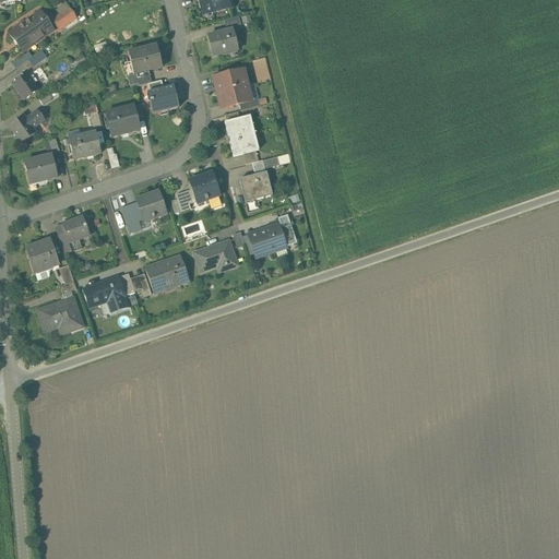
[(226,0),(197,0),(201,15),(229,9),(226,0)]
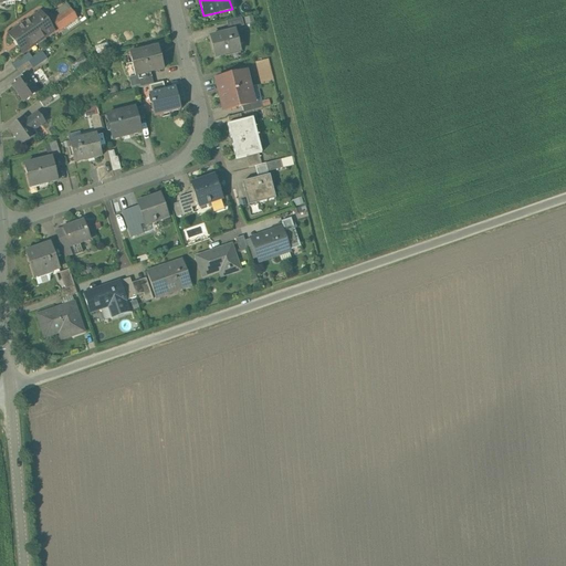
[(69,9),(53,21),(60,31),(76,19),(69,9)]
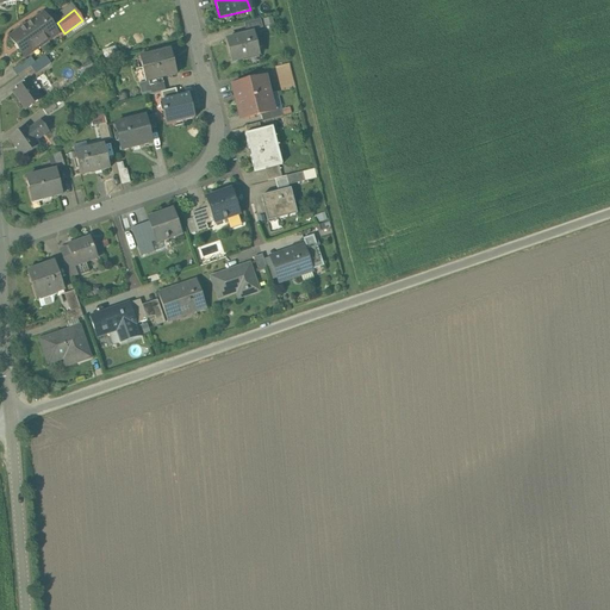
[(43,13),(10,37),(24,56),(57,33),(43,13)]
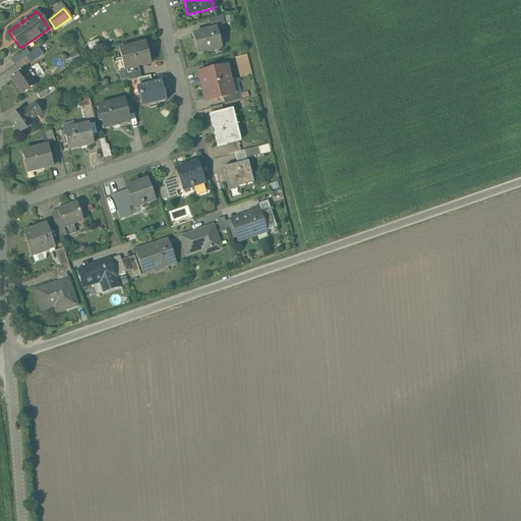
[(222,16),(208,20),(210,27),(224,23),(222,16)]
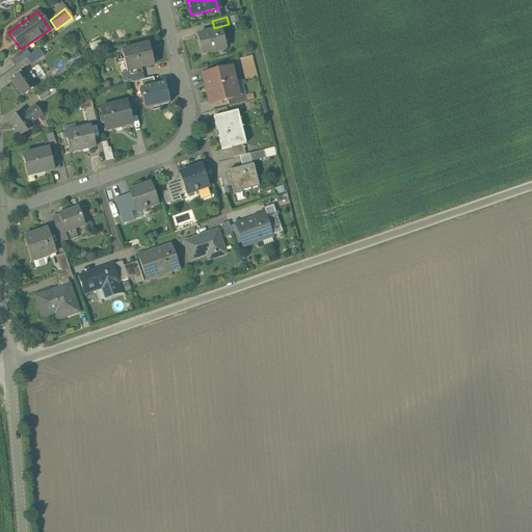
[(220,30),(203,34),(203,33),(196,35),(202,54),(211,52),(211,51),(224,48),(224,49),(225,48),(220,29),(220,30)]
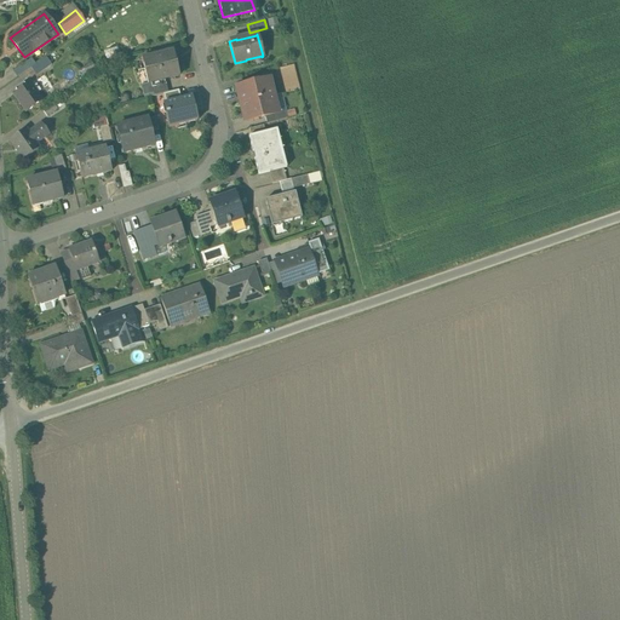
[(172,51),(142,58),(148,84),(150,82),(165,79),(178,75),(172,51)]
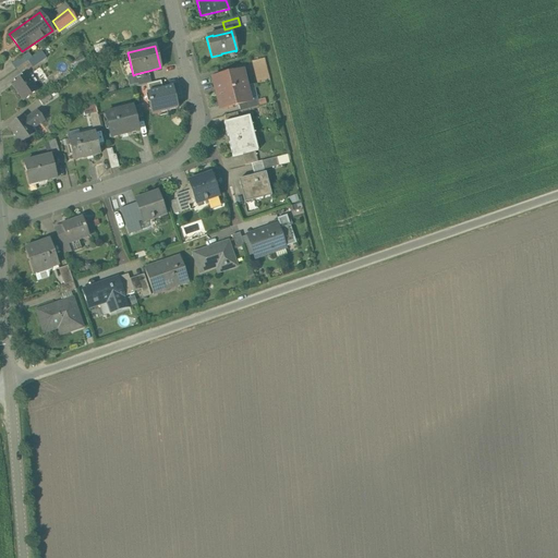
[(25,55),(10,64),(14,70),(28,60),(25,55)]
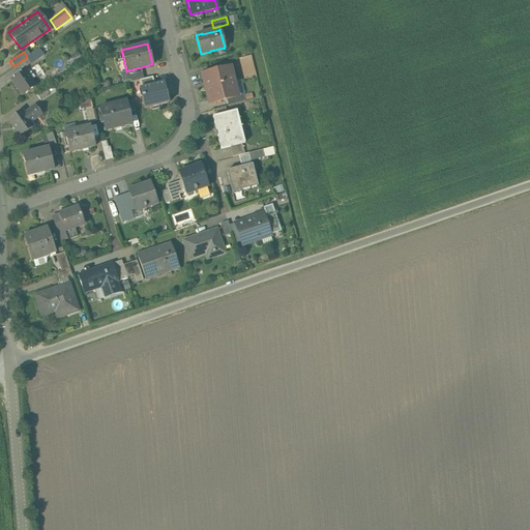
[(256,77),(251,55),(239,58),(240,64),(242,64),(245,79),(256,77)]
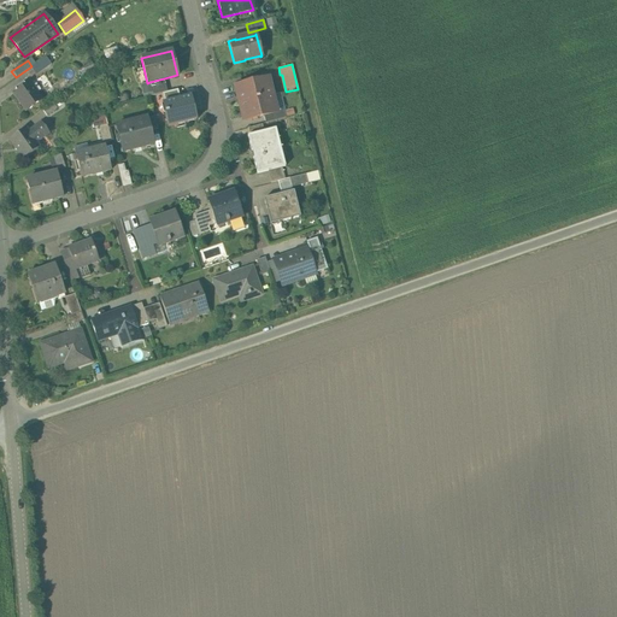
[(164,78),(150,82),(152,95),(162,93),(166,92),(164,78)]
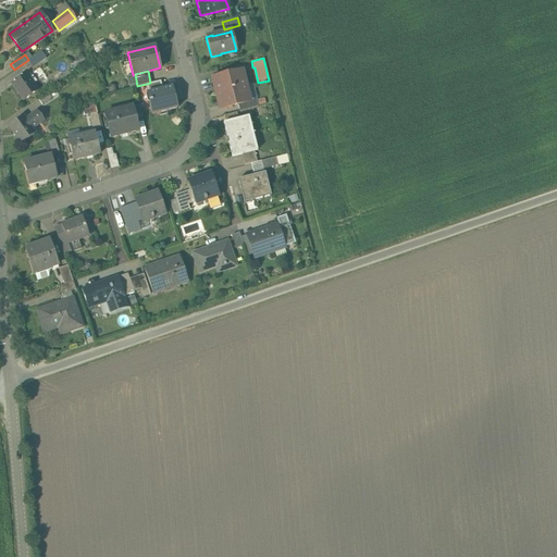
[(242,71),(212,78),(220,109),(237,104),(249,102),(249,101),(247,101),(243,87),(246,86),(245,86),(242,71)]
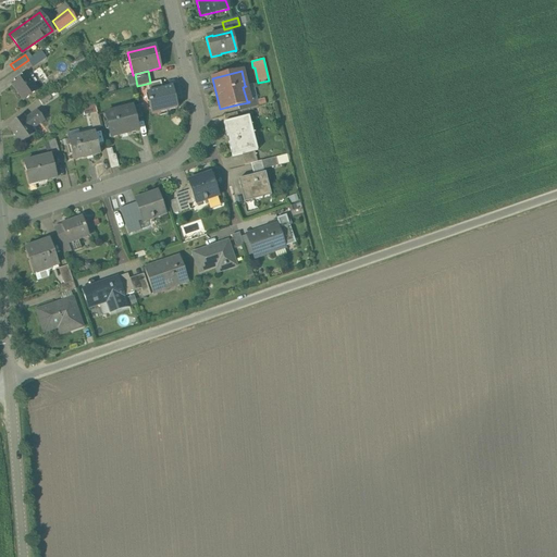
[(26,74),(12,85),(23,100),(37,90),(26,74)]
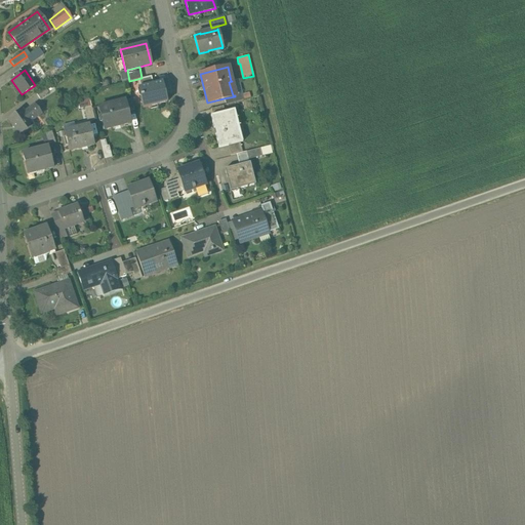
[(142,78),(137,79),(139,87),(153,84),(151,76),(142,78)]
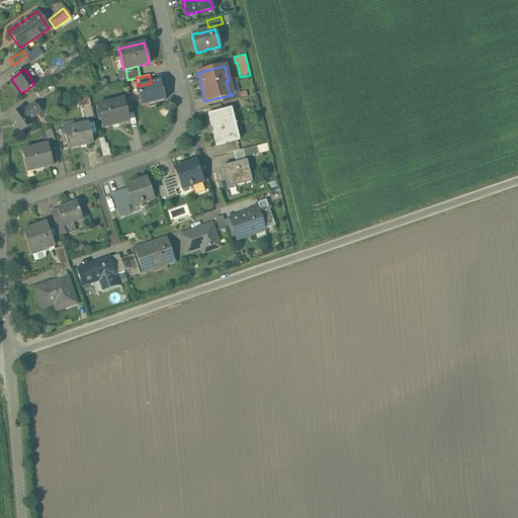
[(235,78),(228,80),(229,80),(226,81),(230,94),(232,94),(239,92),(235,78)]
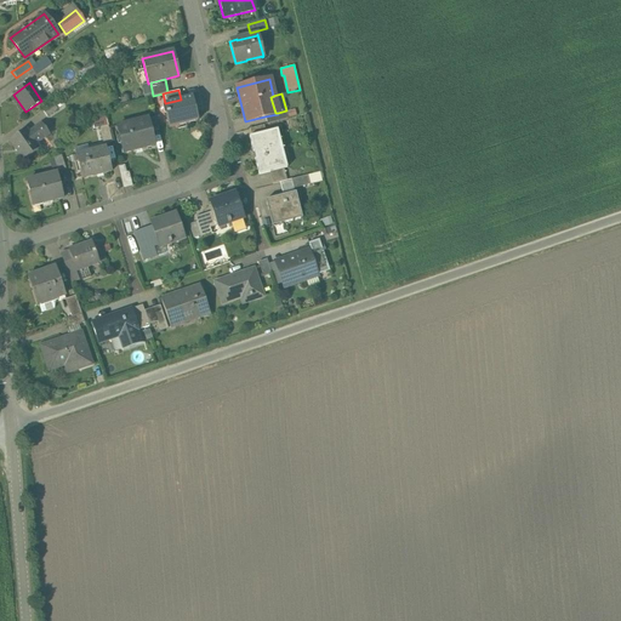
[(181,100),(165,103),(167,112),(165,113),(169,127),(197,120),(192,97),(181,100)]
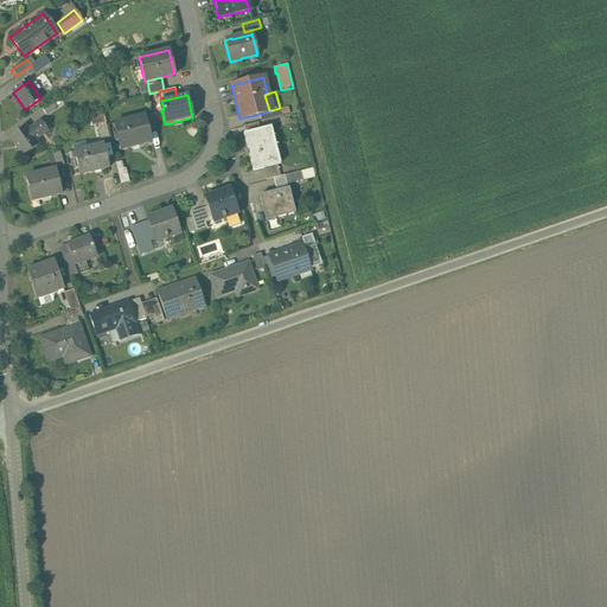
[(272,112),(259,114),(261,121),(281,115),(280,108),(272,110),(272,112)]
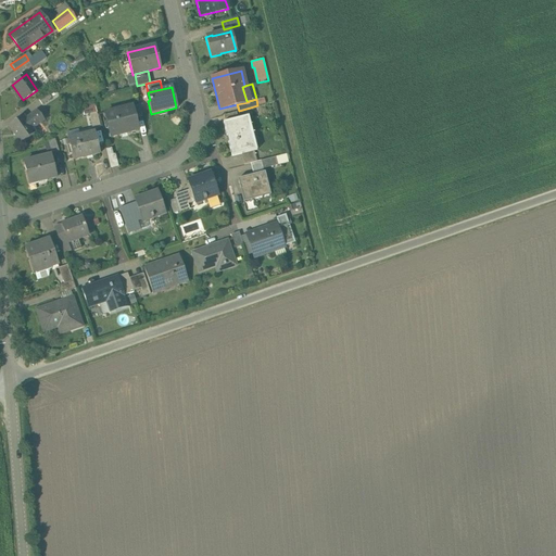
[(93,103),(83,112),(84,115),(88,114),(96,113),(93,103)]
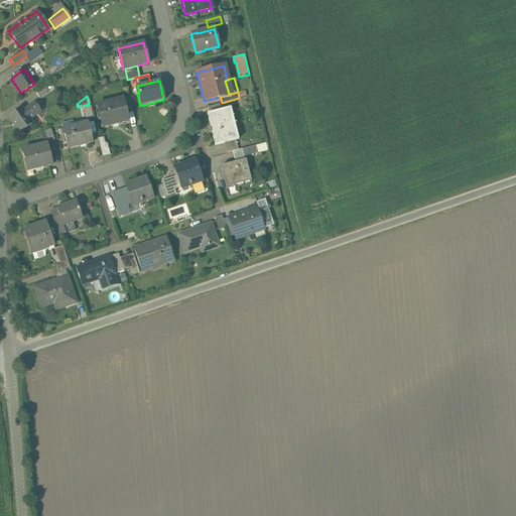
[(129,97),(122,99),(125,110),(132,108),(129,97)]
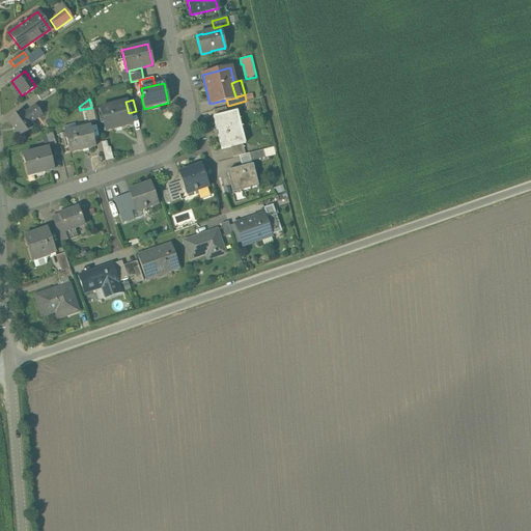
[(114,108),(101,111),(101,108),(100,108),(105,131),(132,124),(129,113),(126,102),(114,105),(114,108)]
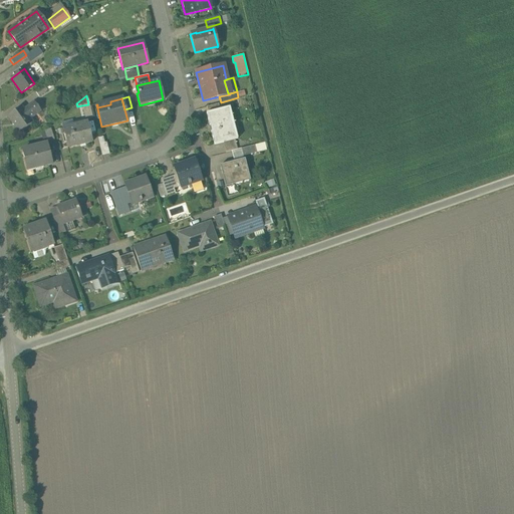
[(34,101),(23,108),(30,118),(36,114),(41,121),(45,118),(34,101)]
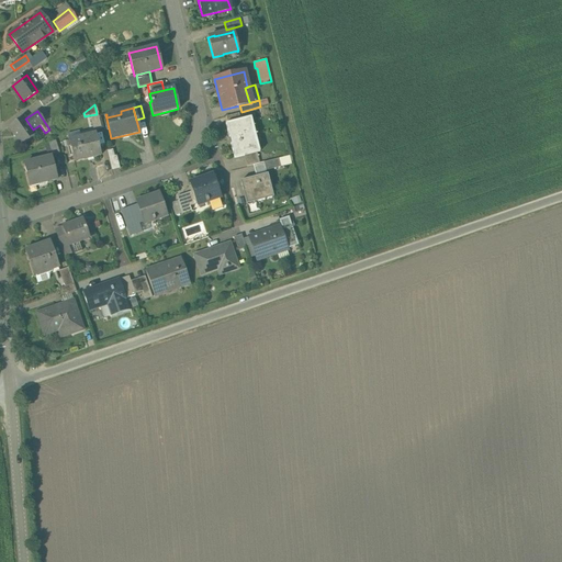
[(238,113),(225,116),(227,123),(240,120),(238,113)]
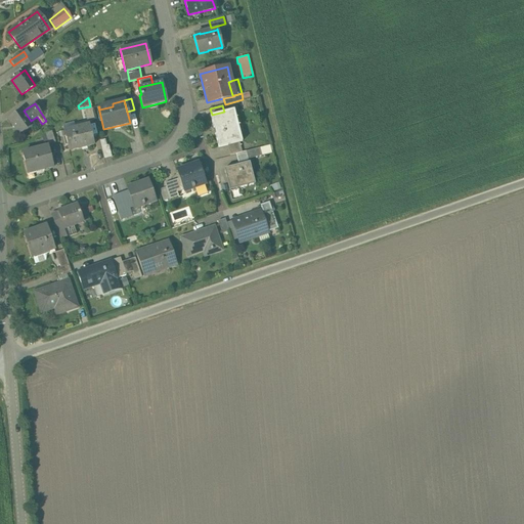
[(90,106),(83,107),(87,122),(94,120),(90,106)]
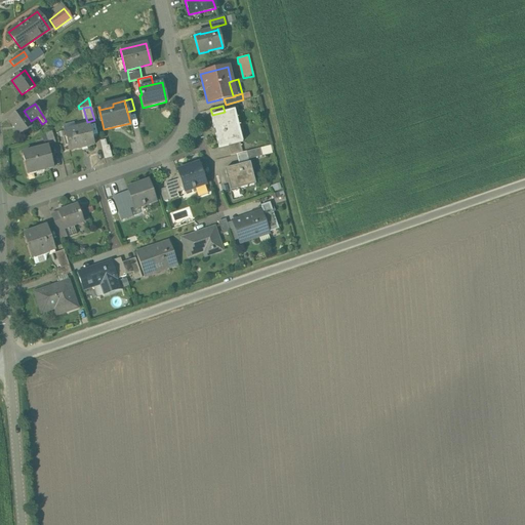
[(23,109),(7,119),(18,135),(34,125),(31,121),(24,111),(23,109)]
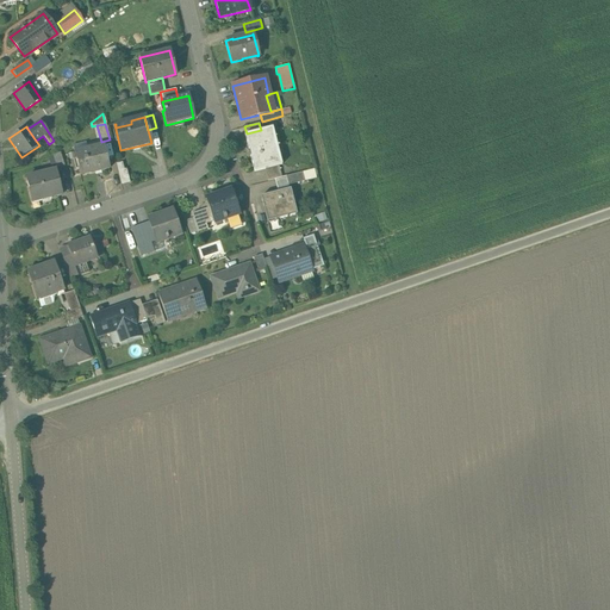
[(247,134),(244,134),(254,172),(265,169),(279,166),(281,165),(277,147),(279,145),(277,145),(272,128),(261,130),(247,134)]
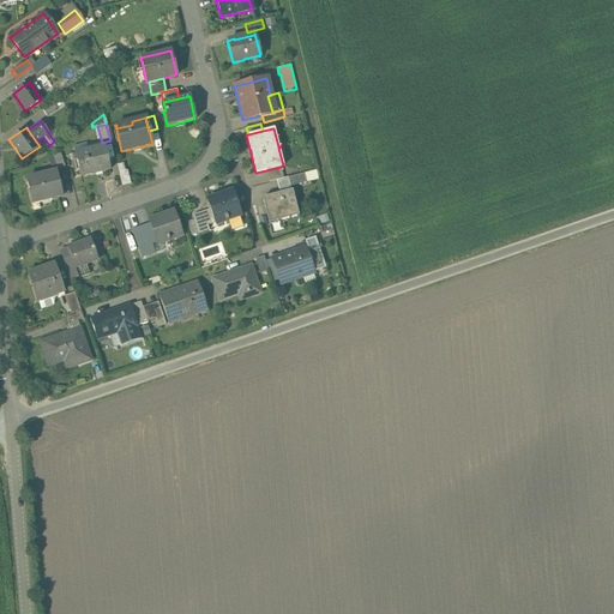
[(103,146),(74,154),(80,176),(109,169),(103,146)]
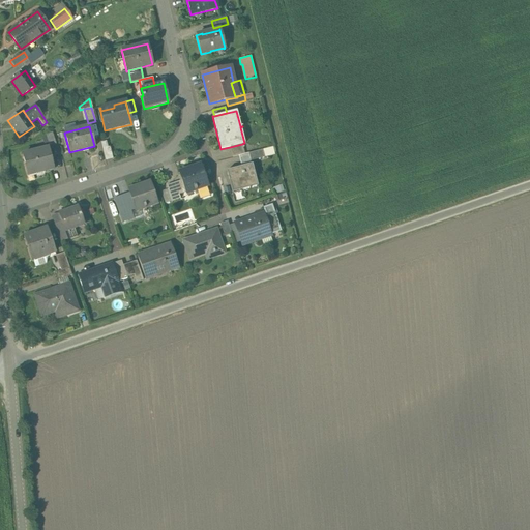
[(53,131),(46,133),(48,144),(55,143),(53,131)]
